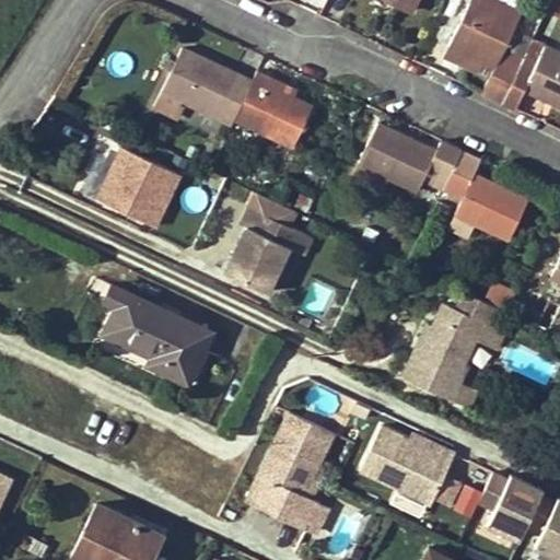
[(393,0),(394,0),(413,10),(418,0),(393,0)]
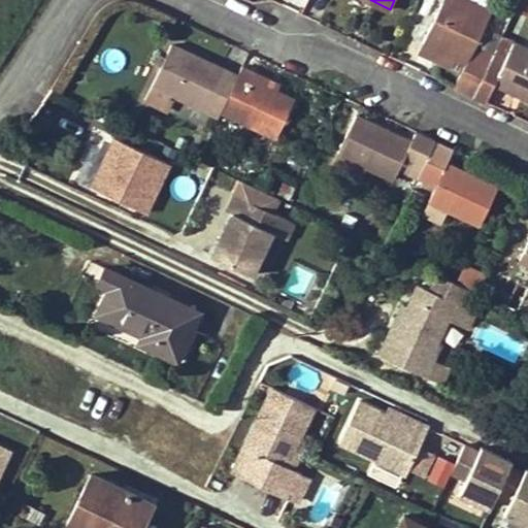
[(441,0),(423,41),(467,62),(462,72),(455,87),(473,95),(495,51),(476,42),(491,10),(468,0),(441,0)]
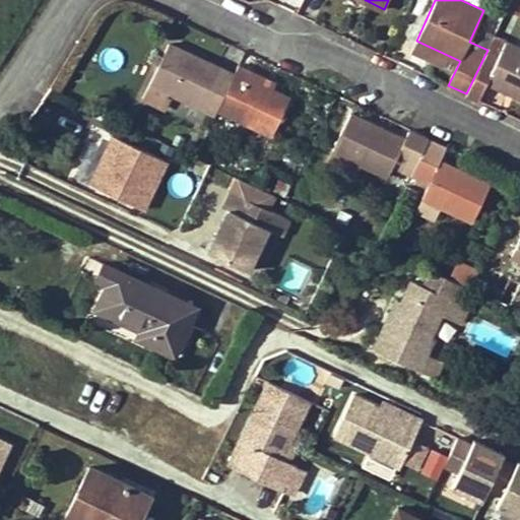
[(519,0),(510,0),(507,8),(519,14),(519,0)]
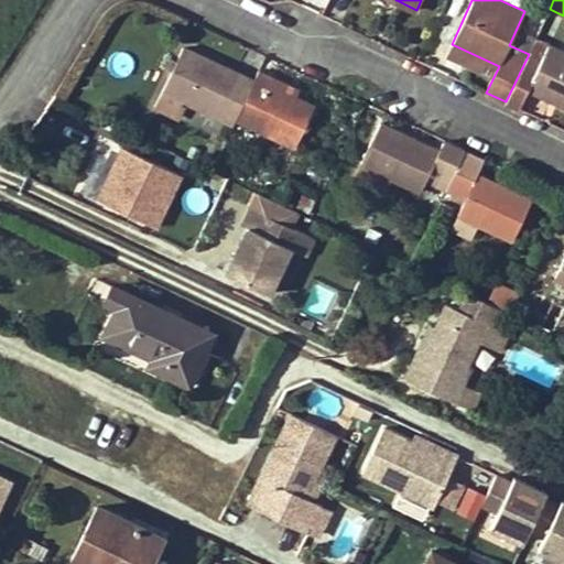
[(563,51),(535,39),(529,54),(506,101),(520,109),(529,89),(563,105),(563,51)]
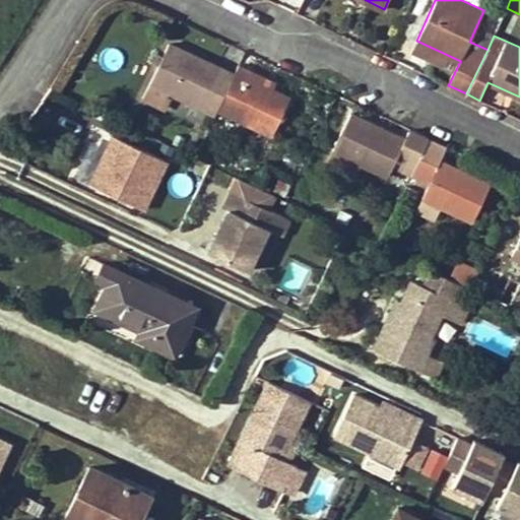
[(411,51),(455,71),(460,61),(416,41),(411,51)]
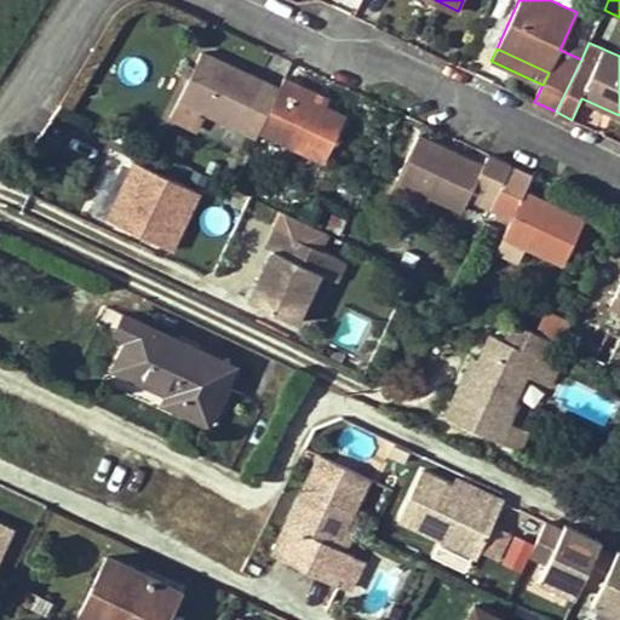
[(201,52),(195,64),(189,79),(179,99),(256,136),(259,130),(280,89),(201,52)]
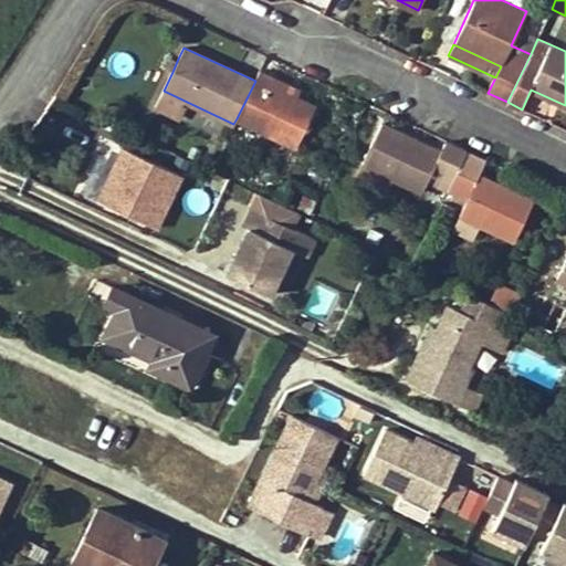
[(166,70),(173,72),(178,59),(171,56),(166,70)]
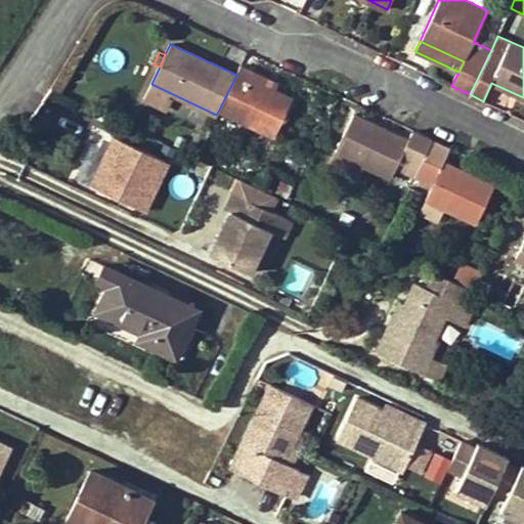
[(274,136),(293,97),(274,88),(252,78),(255,71),(242,64),(236,75),(219,110),(274,136)]
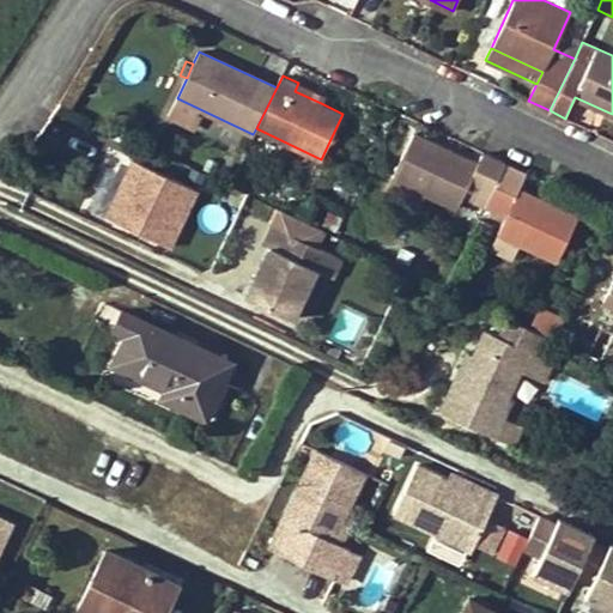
[(298,83),(295,91),(321,103),(325,96),(298,83)]
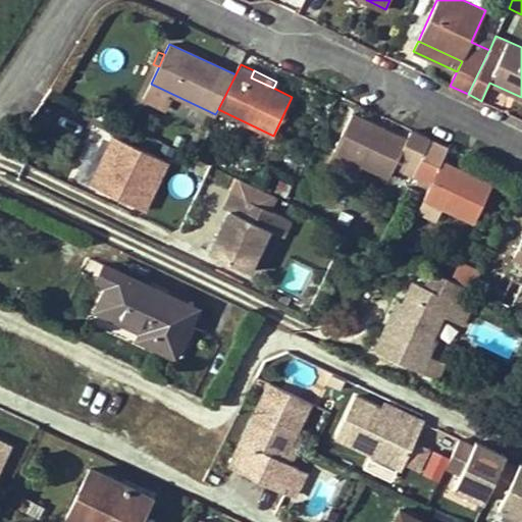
[(407,140),(352,113),(333,150),(362,164),(388,177),(394,165),(413,174),(431,138),(412,129),(407,140)]
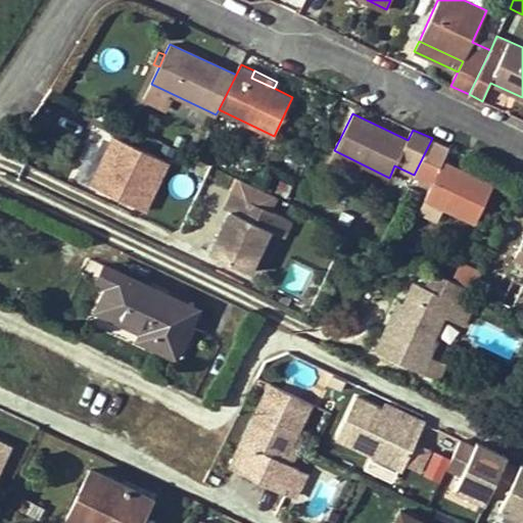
[(450,147),(432,138),(414,175),(432,183),(425,198),(474,222),(492,183),(444,159),(450,147)]
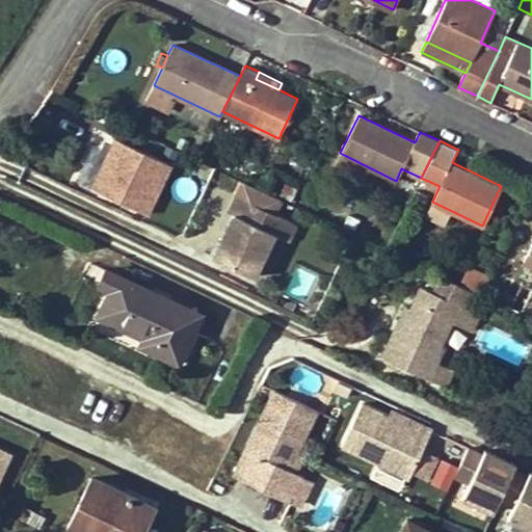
[(92,189),(147,215),(169,166),(116,141),(109,155),(114,158),(110,167),(104,165),(92,189)]
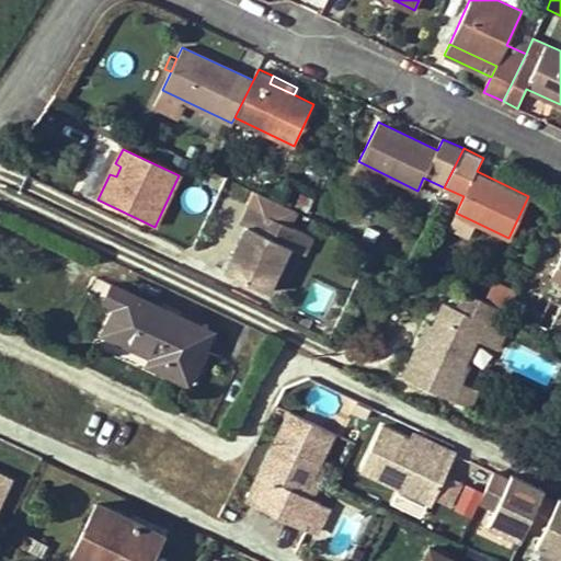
[(384,190),(389,176),(358,161),(352,175),(384,190)]
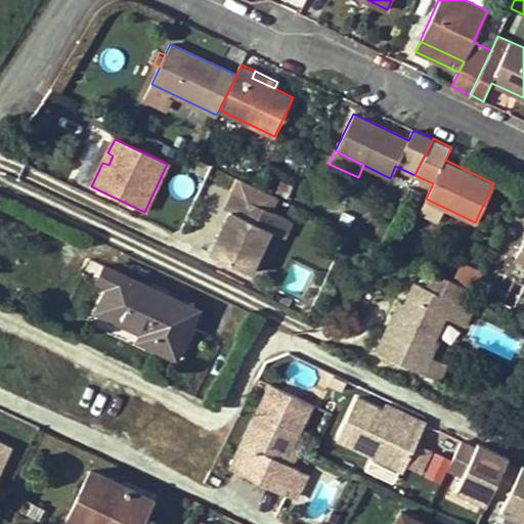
[(108,165),(113,156),(107,153),(102,163),(108,165)]
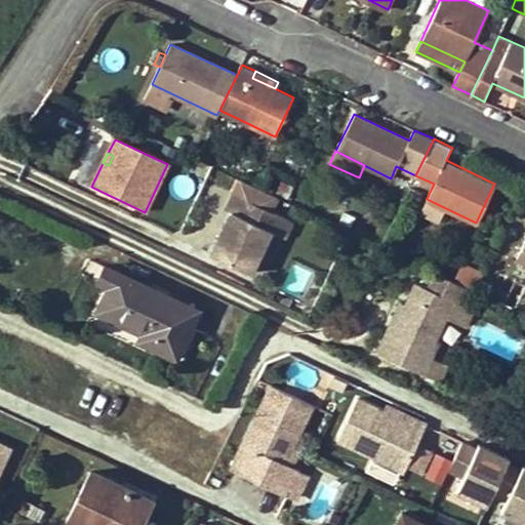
[(279,185),(276,193),(286,198),(289,189),(279,185)]
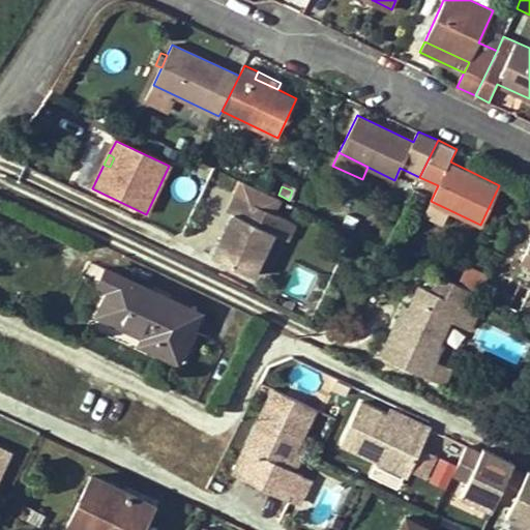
[(292,222),(236,195),(228,211),(233,213),(212,256),(253,275),(272,233),(284,238),(292,222)]
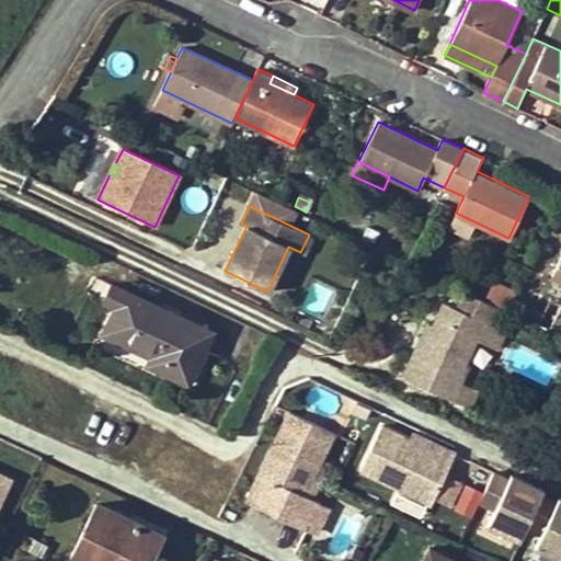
[(449,215),(446,229),(468,235),(471,220),(449,215)]
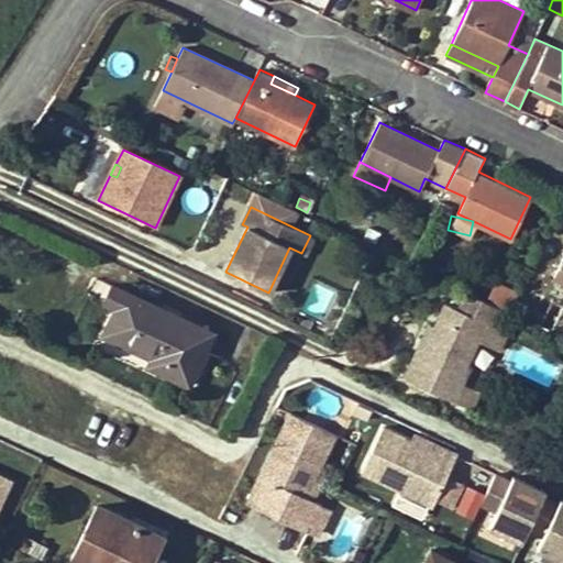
[(562,253),(552,275),(562,280),(562,253)]
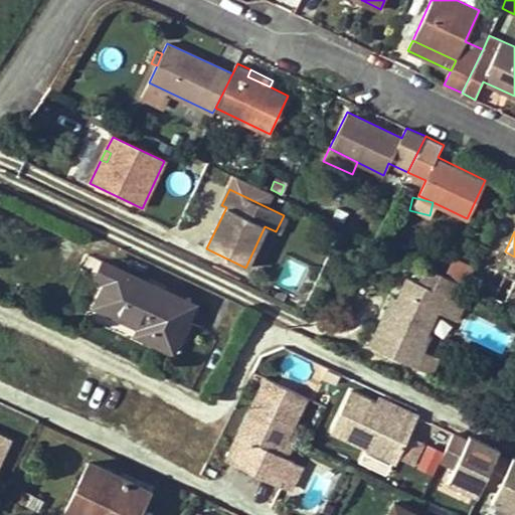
[(275,283),(295,292),(308,264),(288,254),(275,283)]
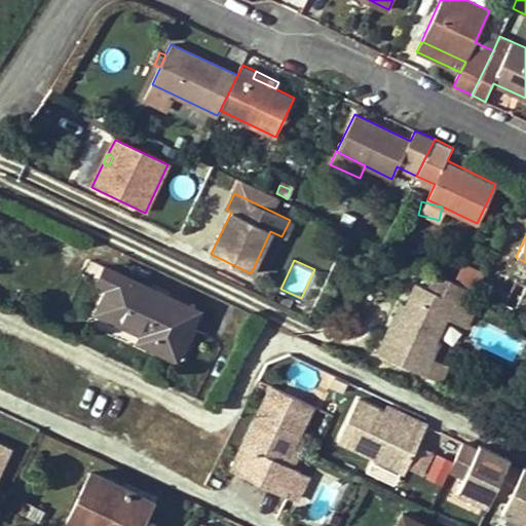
[(475,291),(483,273),(461,264),(453,282),(466,288),(475,291)]
